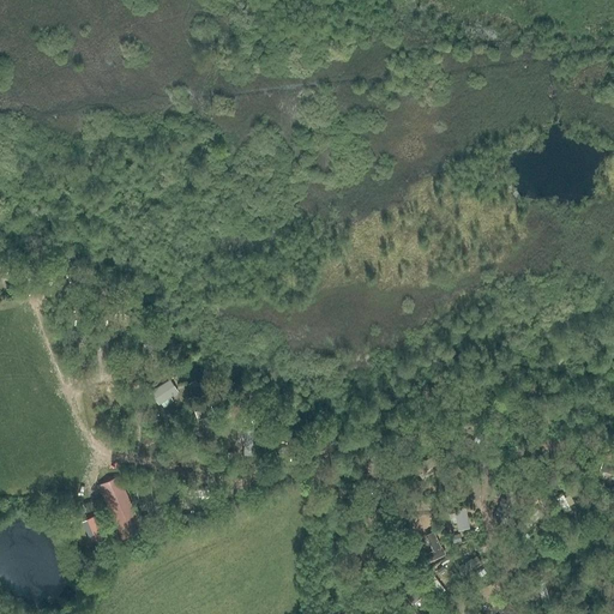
[(76,295),(70,299),(73,305),(79,301),(76,295)]
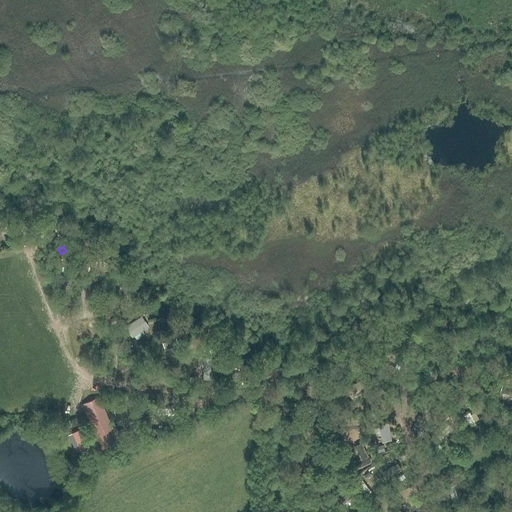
[(61,275),(62,284),(74,283),(75,267),(68,267),(68,275),(61,275)]
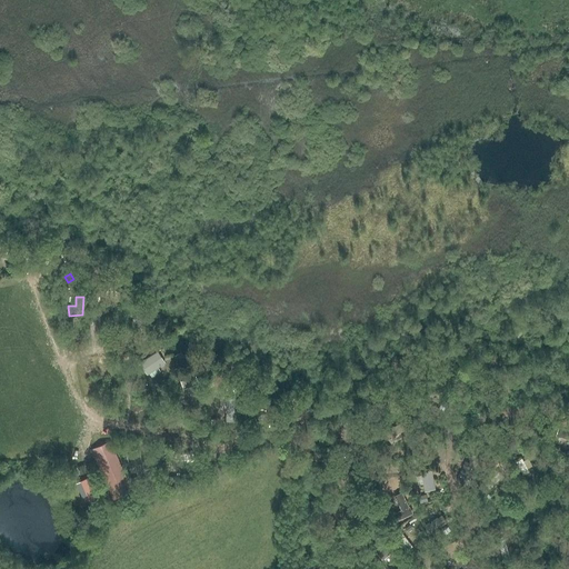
[(151,326),(152,316),(133,313),(132,323),(151,326)]
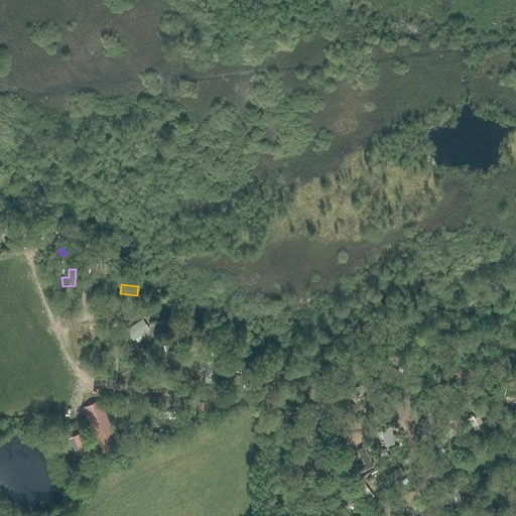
[(150,331),(143,319),(126,331),(133,341),(150,331)]
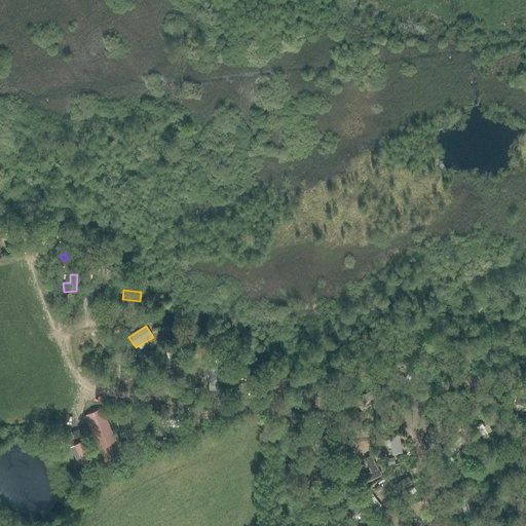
[(182,354),(180,348),(167,352),(170,359),(182,354)]
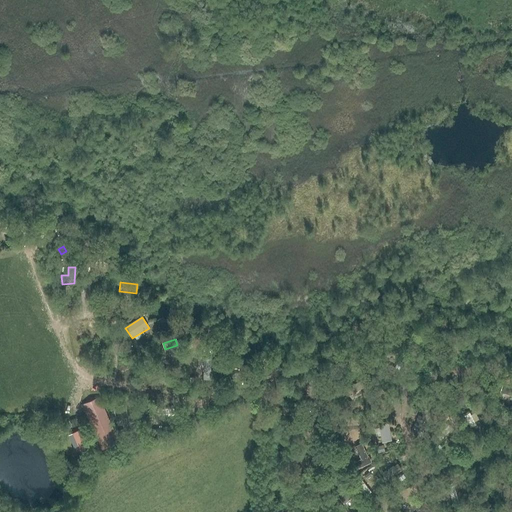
[(195,352),(195,364),(207,364),(207,352),(195,352)]
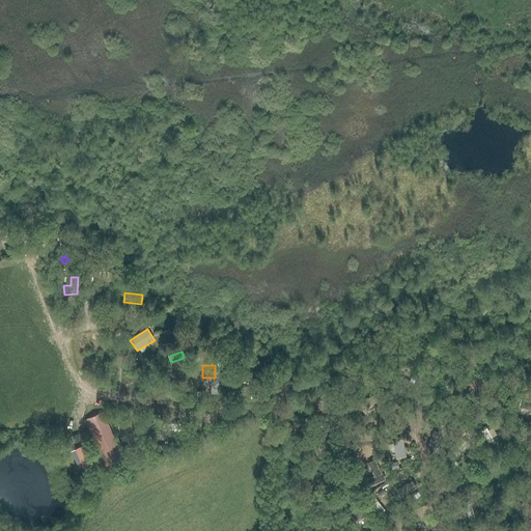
[(530,400),(522,397),(519,407),(530,410),(530,400)]
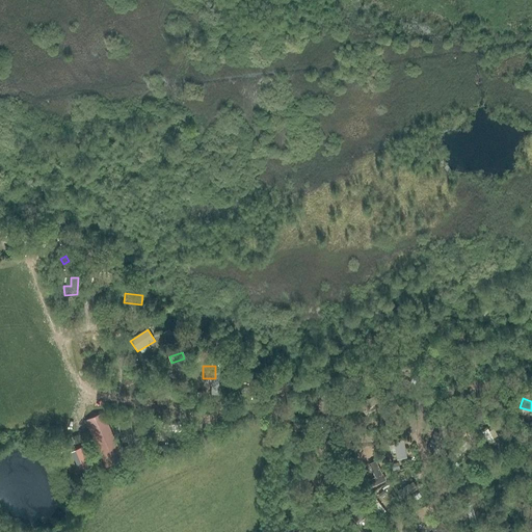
[(104,413),(85,420),(106,469),(124,460),(104,413)]
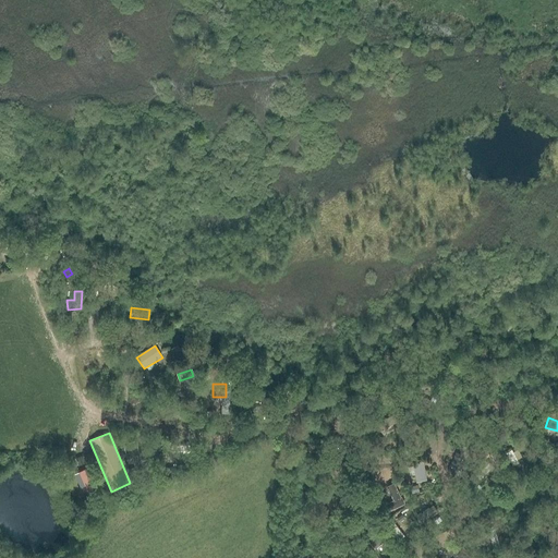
[(136,440),(129,443),(135,464),(143,463),(136,440)]
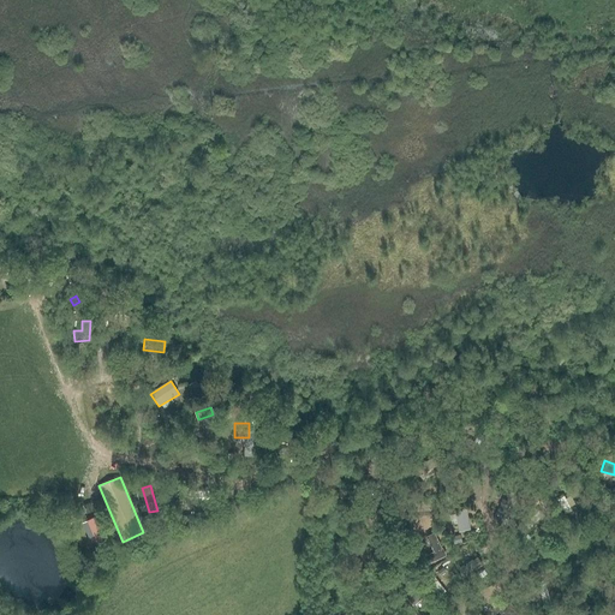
[(565,495),(559,497),(566,512),(572,508),(565,495)]
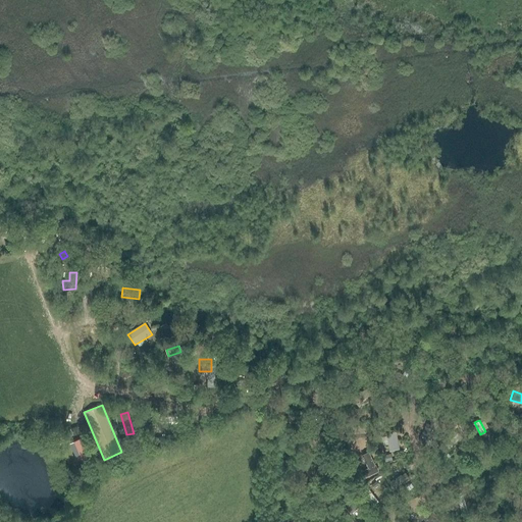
[(427,422),(419,440),(427,444),(434,426),(427,422)]
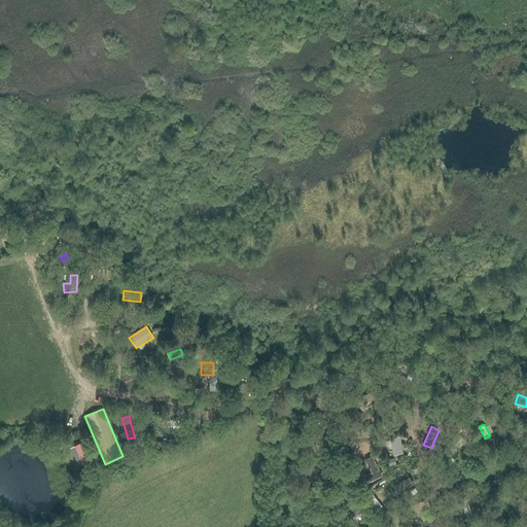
[(72,433),(74,440),(81,436),(78,430),(77,431),(72,433)]
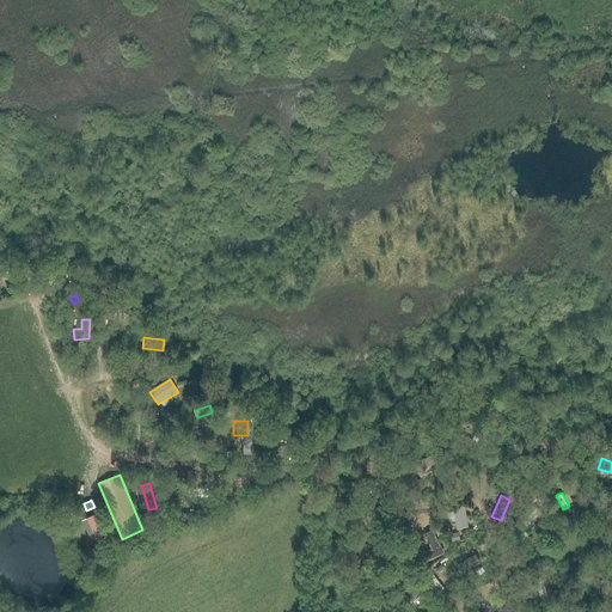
[(467,526),(464,507),(453,508),(453,510),(448,512),(450,520),(454,519),(457,528),(467,526)]
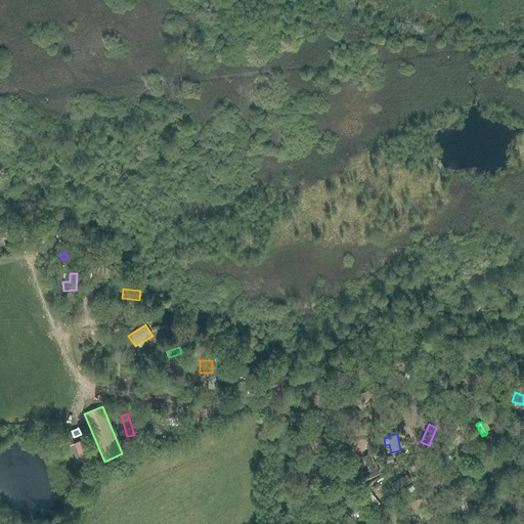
[(87,436),(74,440),(80,459),(94,454),(87,436)]
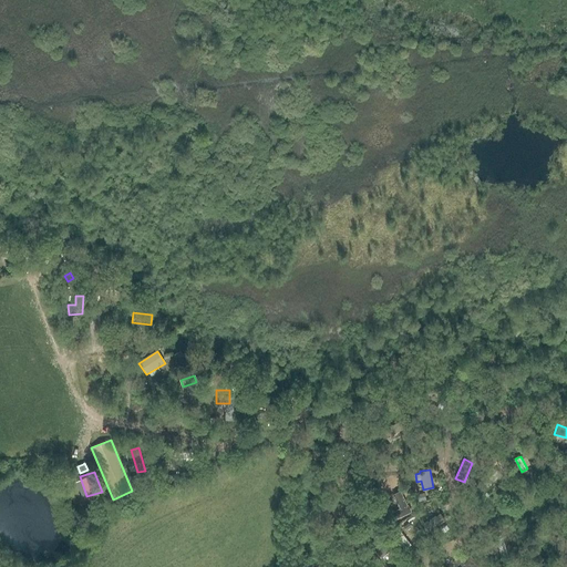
[(400,507),(392,512),(395,519),(404,515),(403,514),(411,509),(401,491),(393,494),(400,507)]
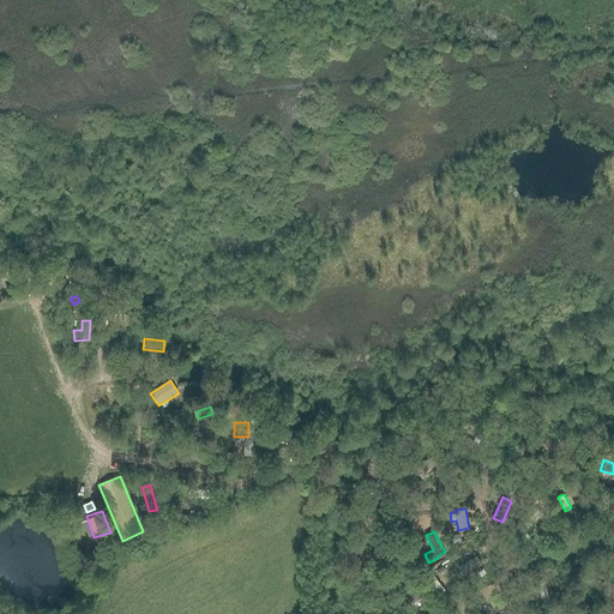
[(410,543),(391,543),(391,554),(409,554),(410,543)]
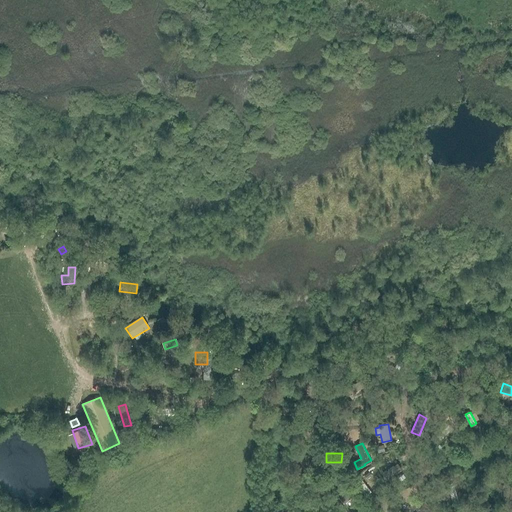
[(381,466),(386,476),(402,469),(398,459),(381,466)]
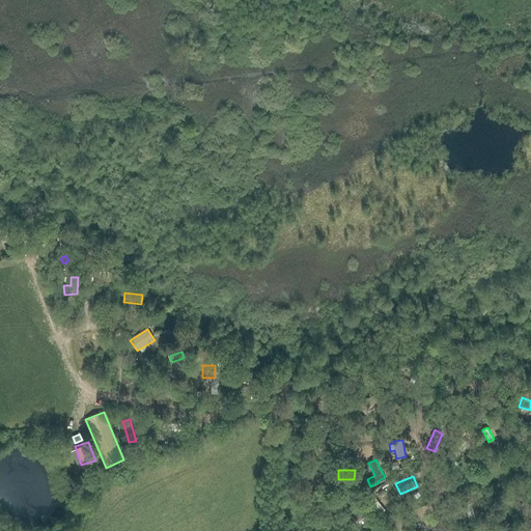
[(375,496),(371,498),(381,511),(385,508),(375,496)]
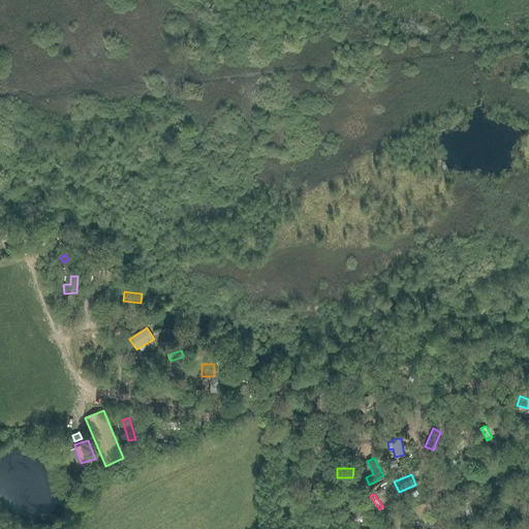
[(354,501),(346,507),(356,521),(365,514),(354,501)]
